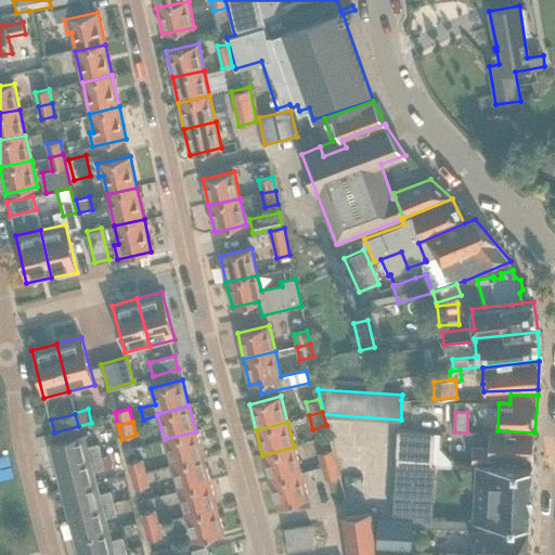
[(104,439),(119,435),(117,426),(102,429),(104,439)]
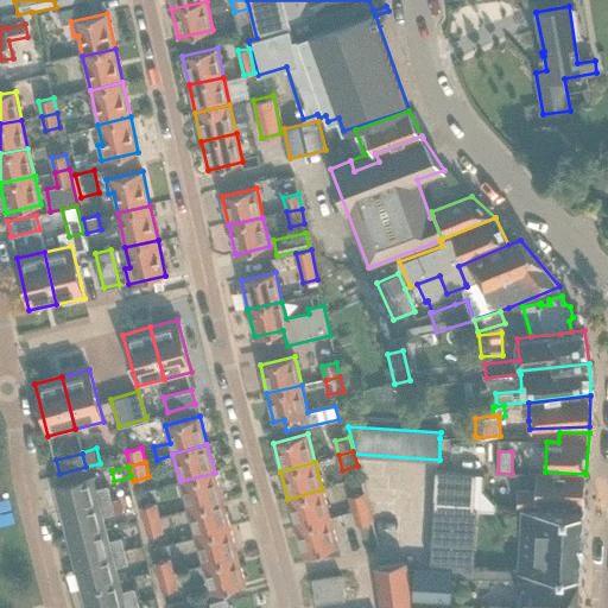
[(432,501),(434,501),(434,505),(475,507),(495,508),(495,504),(483,491),(483,475),(435,472),(432,501)]
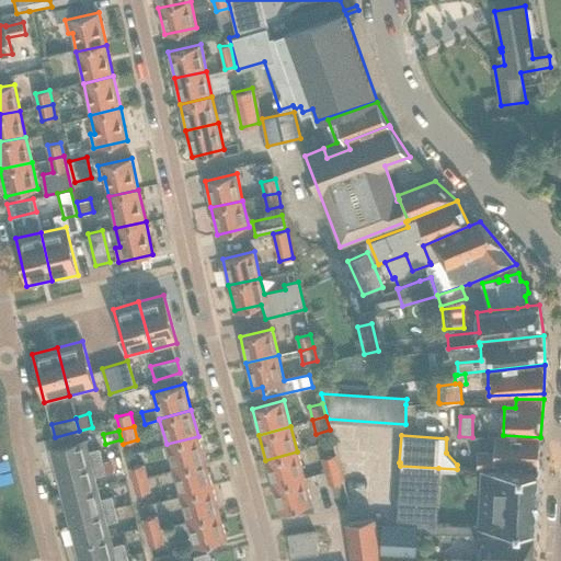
[(167,444),(173,470),(205,461),(198,436),(167,444)]
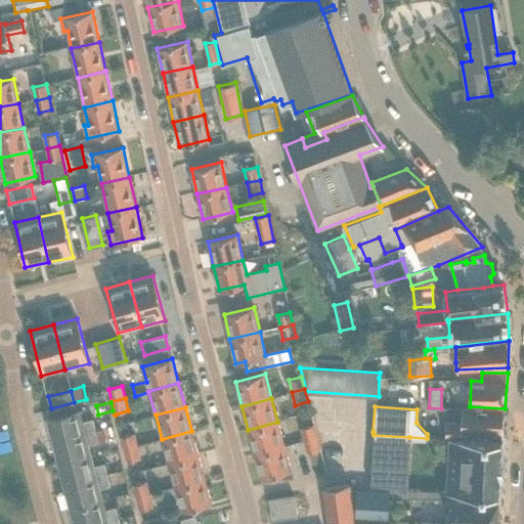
[(462,438),(462,436),(481,437),(481,439),(503,440),(505,409),(463,408),(463,424),(447,423),(447,438),(462,438)]
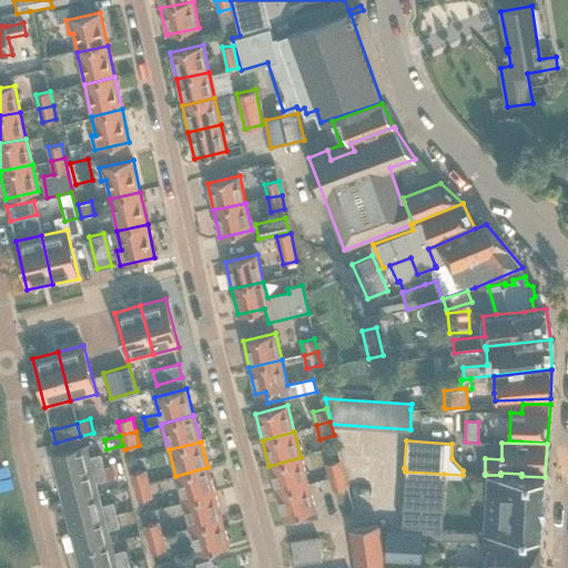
[(88,458),(84,446),(52,454),(59,478),(104,467),(101,454),(88,458)]
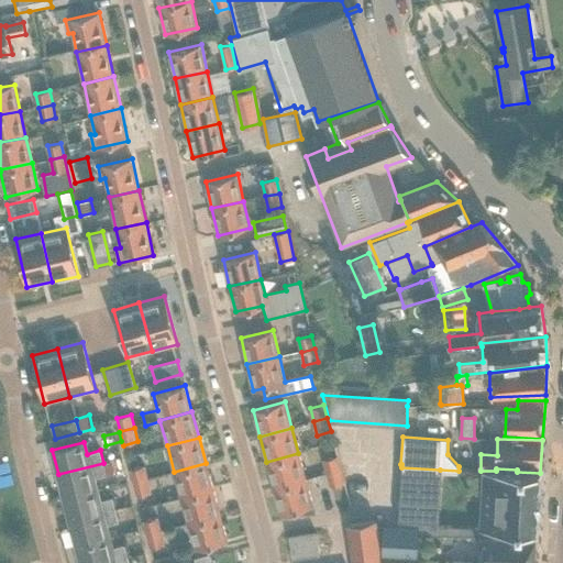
[(147,478),(141,453),(141,454),(127,457),(133,483),(147,478)]
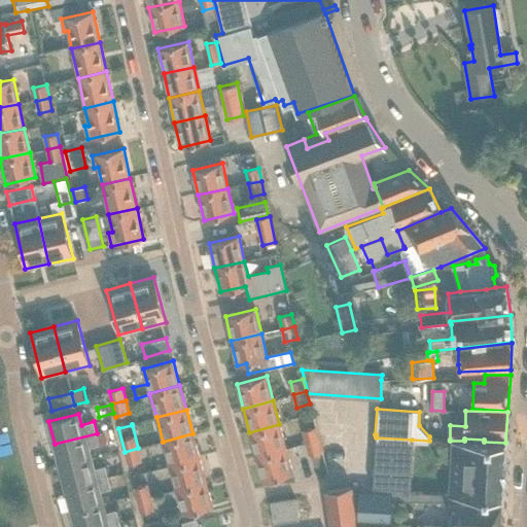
[(249,432),(256,457),(286,449),(279,424),(249,432)]
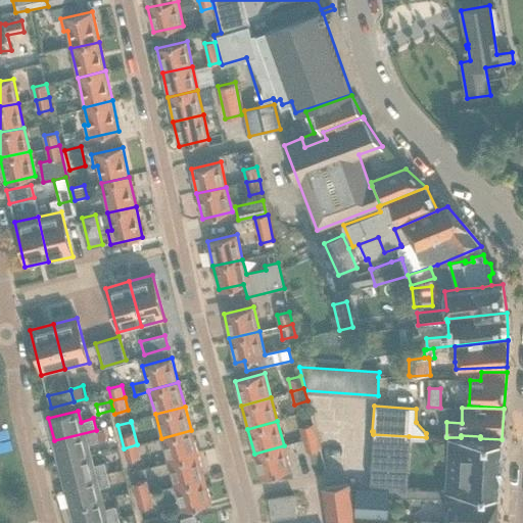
[(317,436),(314,423),(300,427),(304,439),(317,436)]
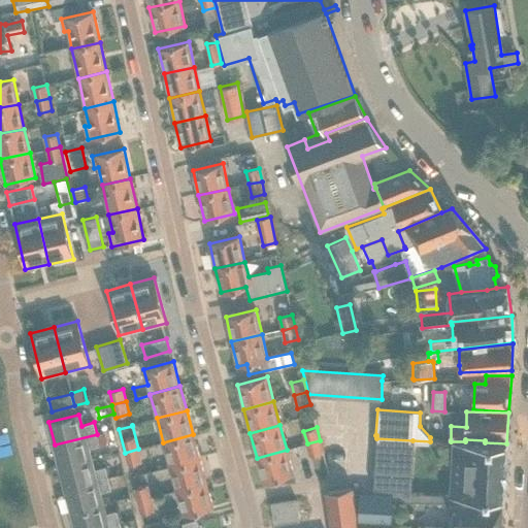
[(112,429),(98,433),(101,447),(116,442),(112,429)]
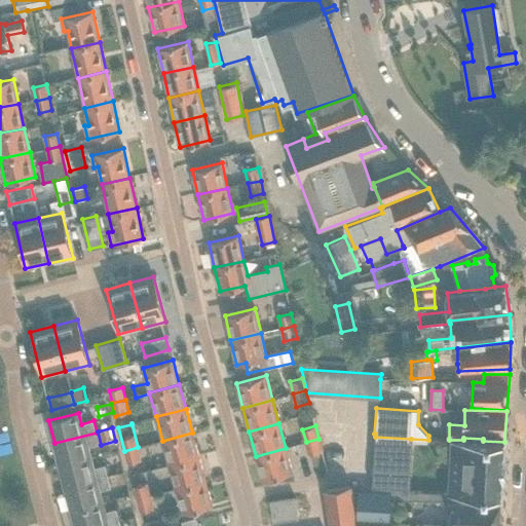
[(60,465),(89,458),(87,448),(101,445),(97,433),(54,443),(60,465)]
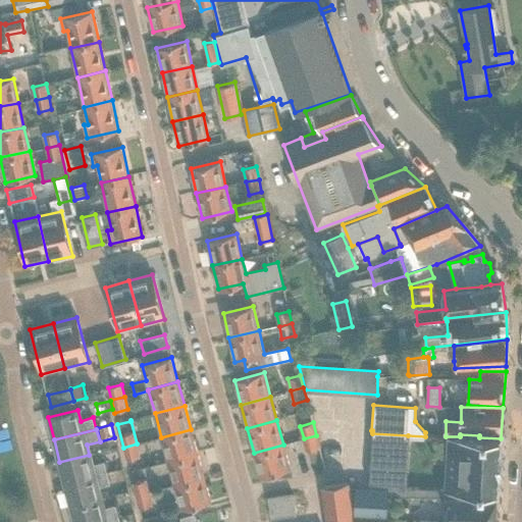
[(191,429),(161,437),(168,461),(197,453),(191,429)]
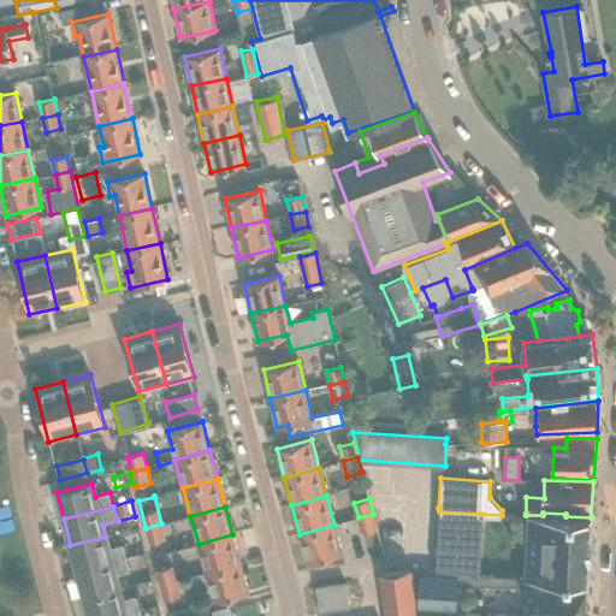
[(591,517),(566,516),(529,516),(526,576),(479,573),(481,514),(439,511),(436,570),(461,572),(460,585),(525,585),(525,591),(534,591),(534,587),(587,587),(591,517)]
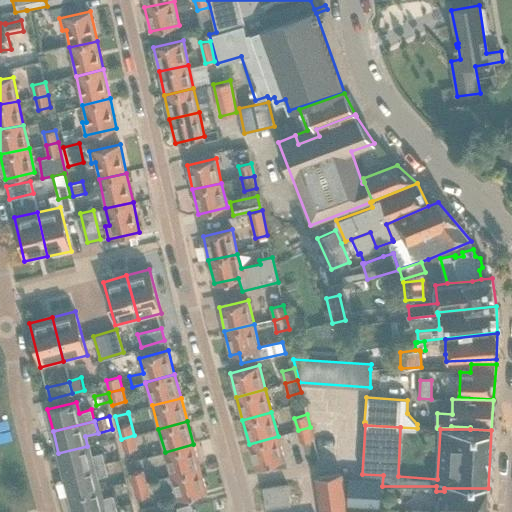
[(313,439),(310,427),(298,430),(301,442),(313,439)]
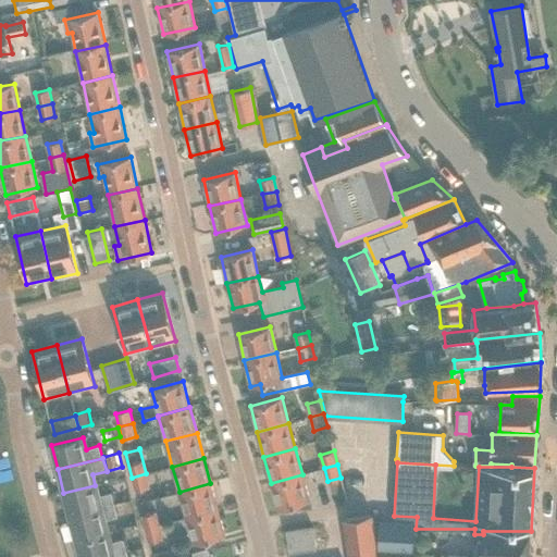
[(135,492),(149,487),(146,473),(132,478),(135,492)]
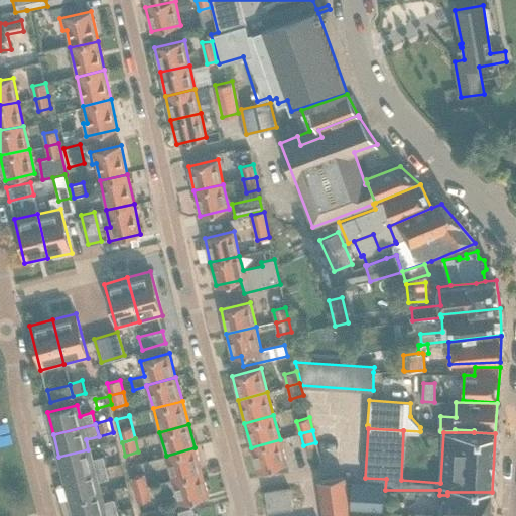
[(257,472),(286,464),(280,439),(251,447),(257,472)]
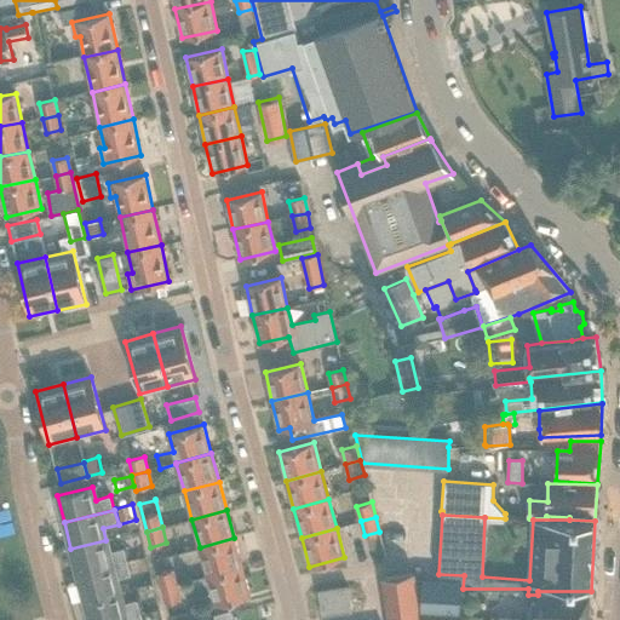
[(234,538),(200,547),(207,575),(242,566),(234,538)]
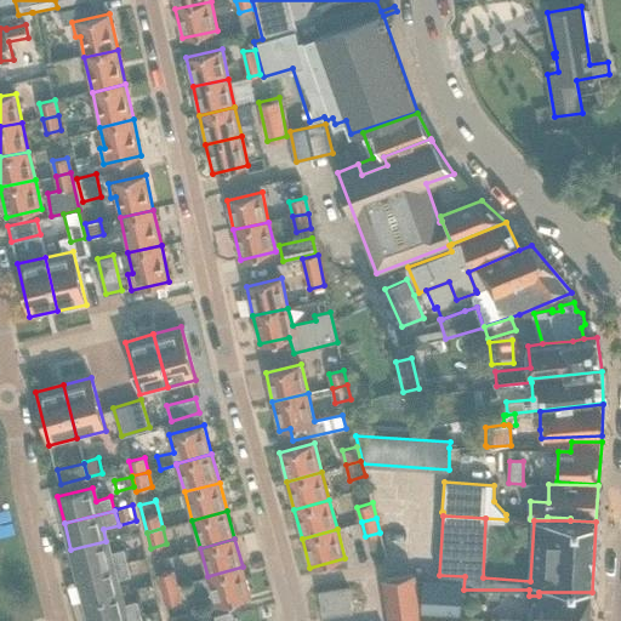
[(78,576),(129,563),(125,550),(109,554),(106,541),(70,550),(78,576)]
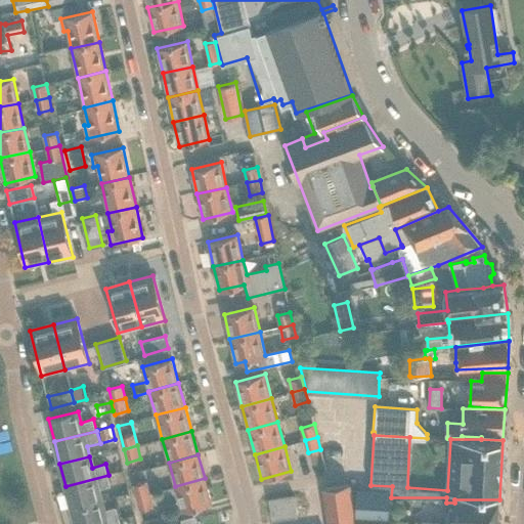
[(100,500),(98,489),(111,486),(108,475),(66,486),(71,508),(100,500)]
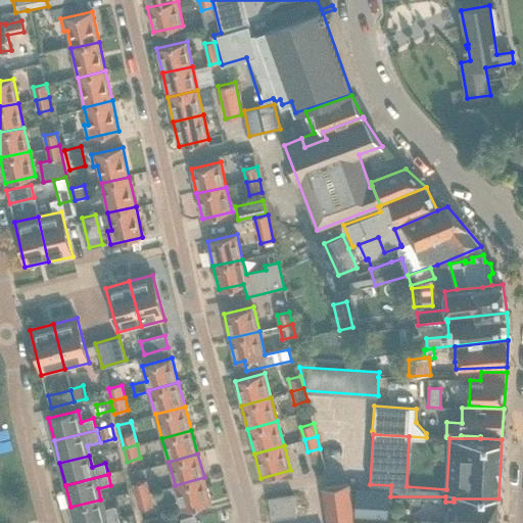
[(182,510),(211,502),(204,477),(175,485),(182,510)]
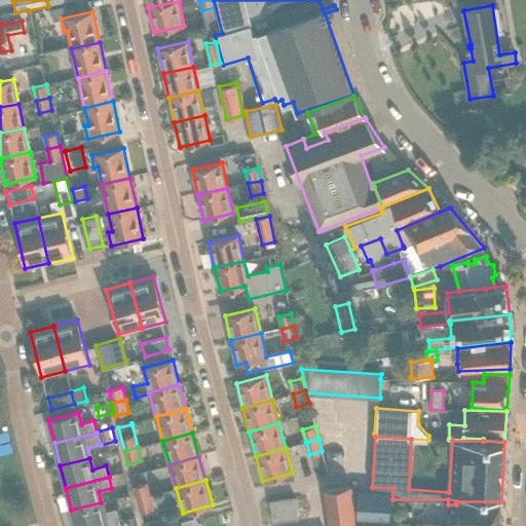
[(137,499),(150,495),(147,483),(134,487),(137,499)]
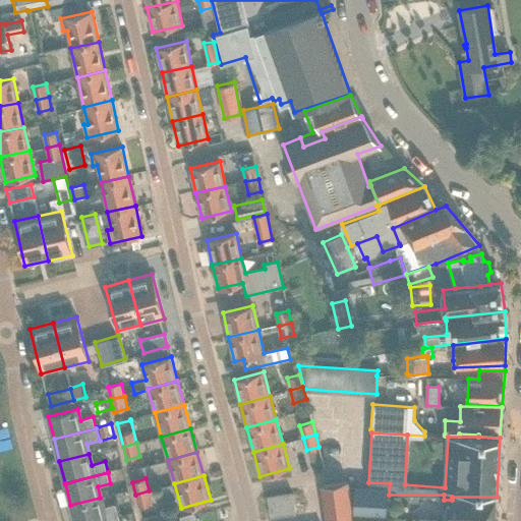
[(326,512),(351,508),(347,481),(322,485),(326,512)]
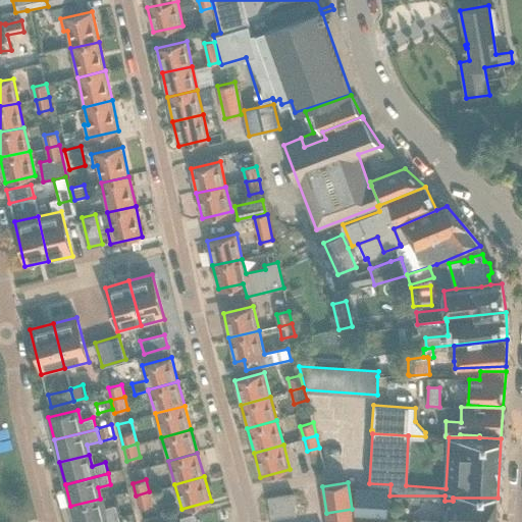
[(388,517),(390,489),(357,487),(355,515),(388,517)]
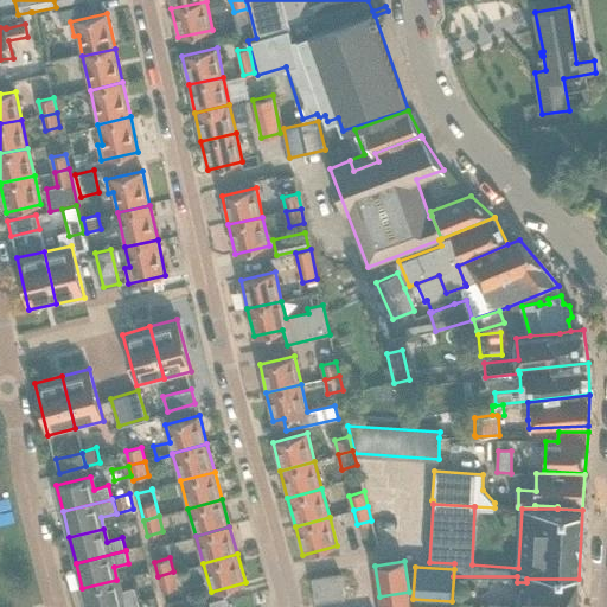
[(161,592),(177,588),(173,572),(158,576),(161,592)]
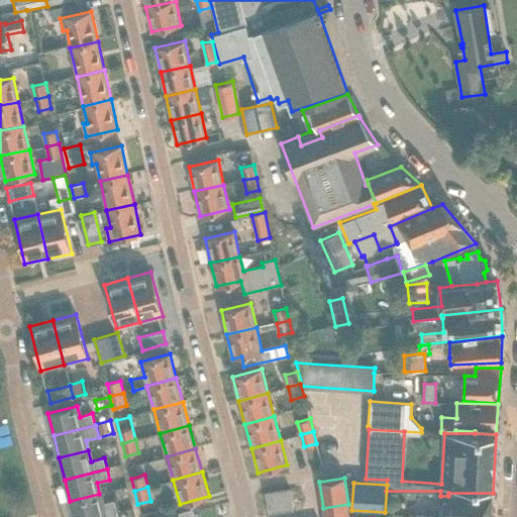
[(265,494),(269,514),(293,510),(290,490),(265,494)]
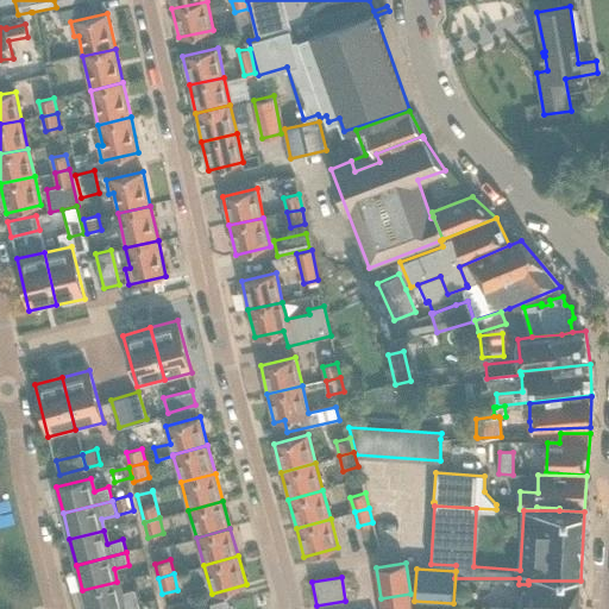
[(508,608),(462,607),(462,608),(578,608),(581,581),(528,581),(528,584),(528,592),(523,591),(522,608),(508,608)]
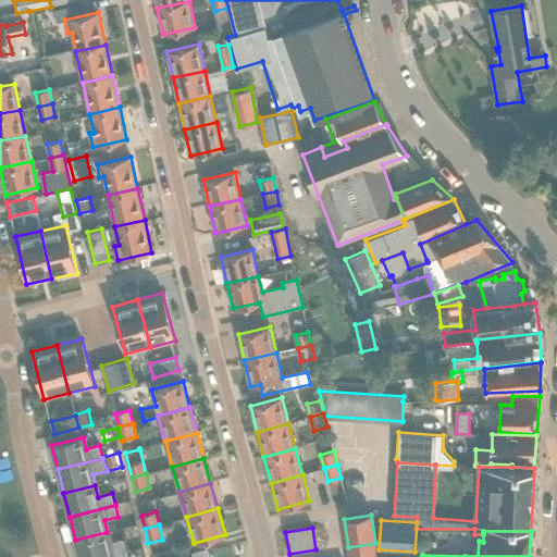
[(107,532),(75,540),(79,556),(106,556),(126,552),(123,540),(110,543),(107,532)]
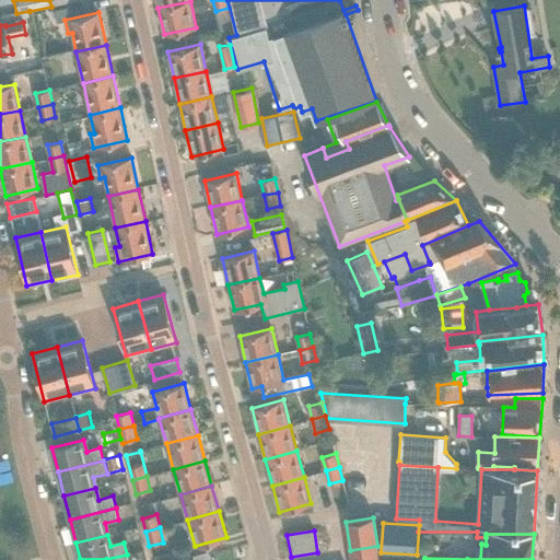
[(350,550),(350,559),(380,559),(377,546),(350,550)]
